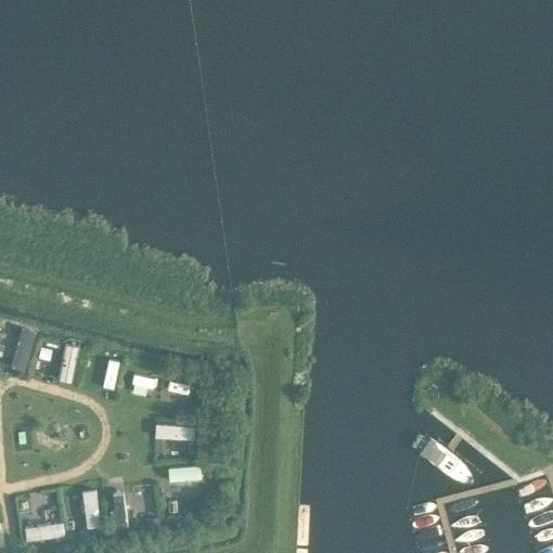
[(116,391),(117,364),(94,362),(93,376),(103,377),(102,390),(116,391)]
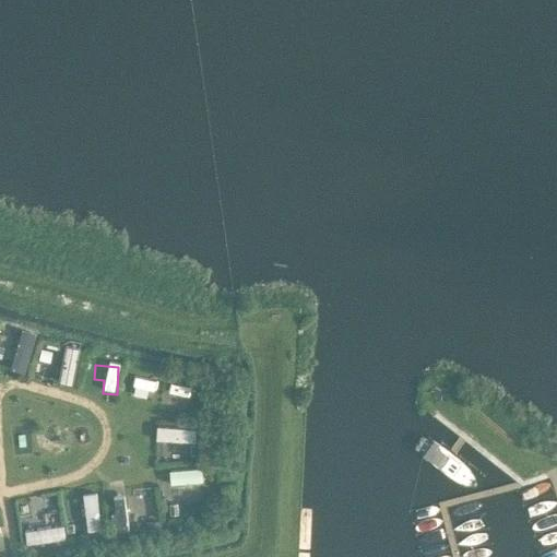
[(150,400),(152,380),(132,379),(131,398),(150,400)]
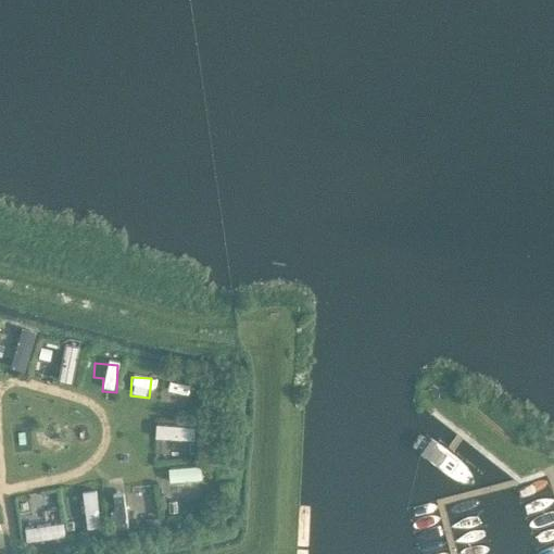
[(155,440),(194,441),(194,427),(156,426),(155,440)]
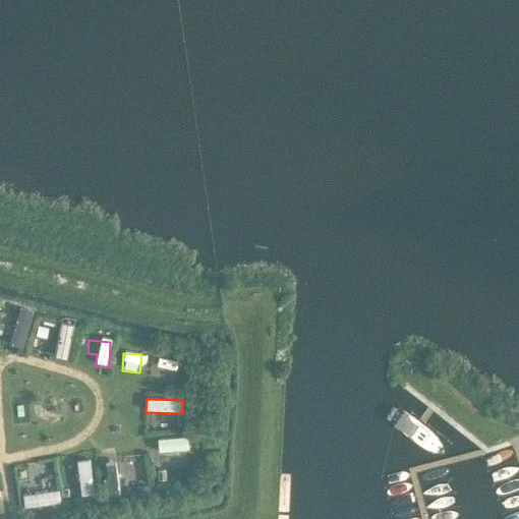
[(187,436),(158,440),(160,454),(189,450),(187,436)]
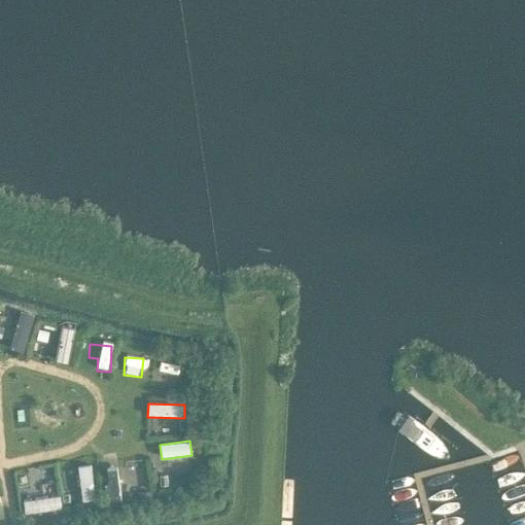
[(81,501),(95,500),(91,465),(78,466),(81,501)]
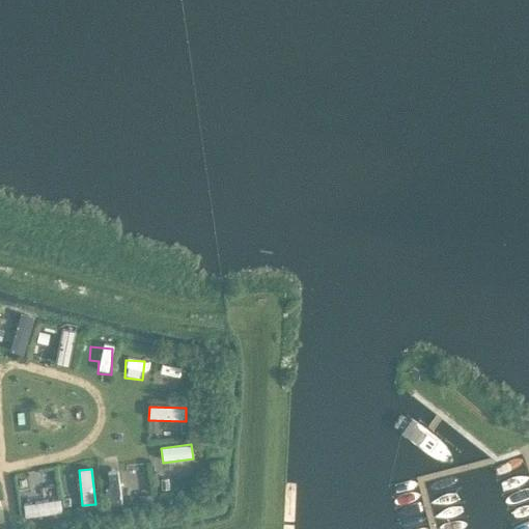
[(24,516),(61,512),(60,501),(23,504),(24,516)]
